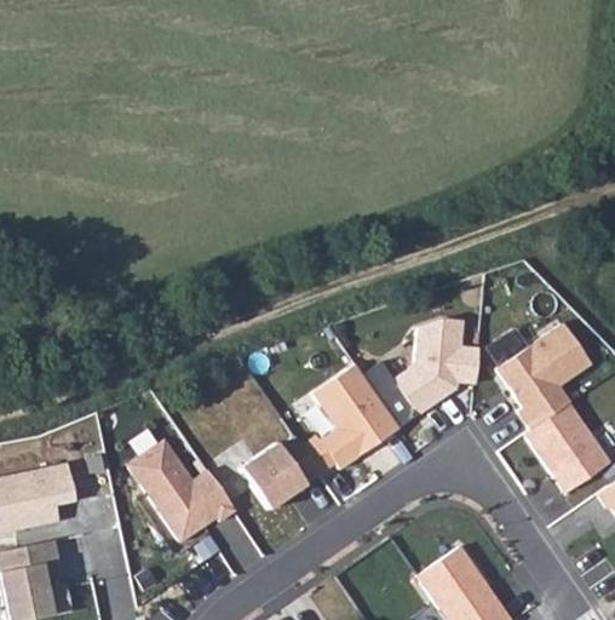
[(444,319),(419,327),(417,363),(394,379),(419,415),(458,388),(459,382),(476,383),(478,348),(461,346),(464,320),(444,319)]
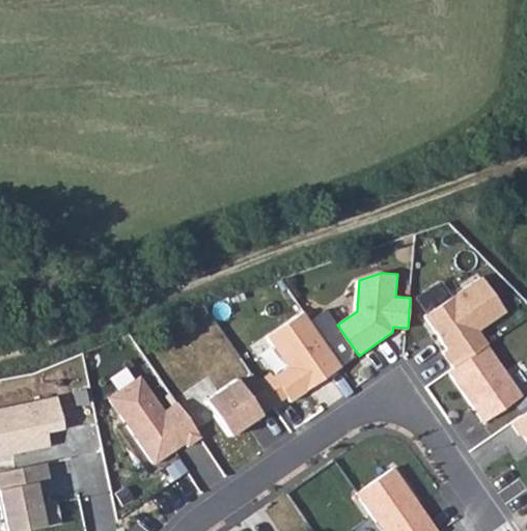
[(482,275),(425,315),(449,348),(445,352),(456,368),(489,345),(490,343),(480,330),(508,311),(482,275)]
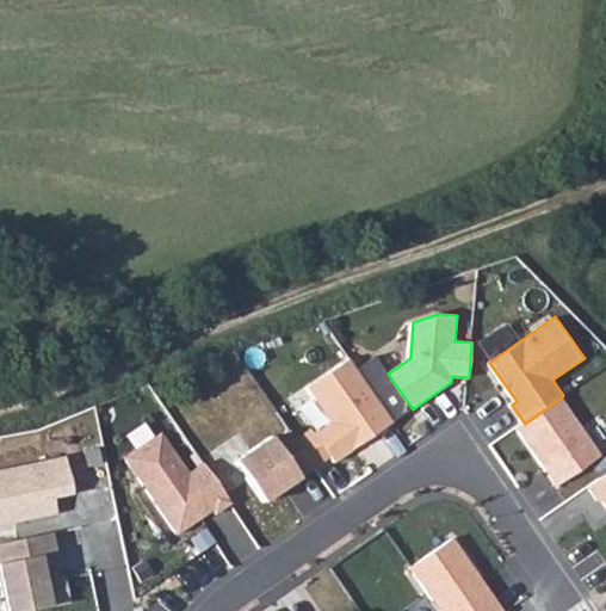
[(352,357),(309,387),(334,423),(319,433),(338,461),(396,421),(352,357)]
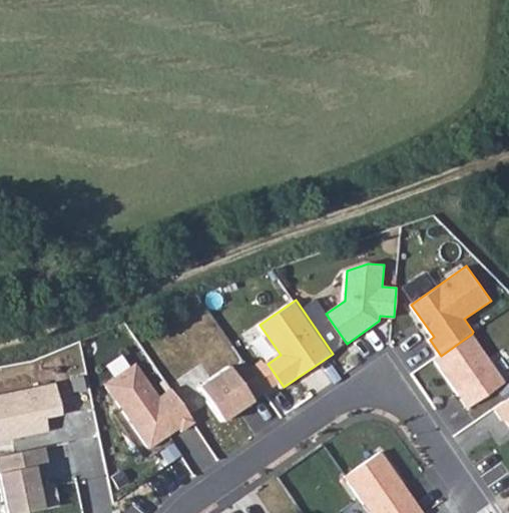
[(441,356),(436,359),(470,407),(506,382),(472,334),(441,356)]
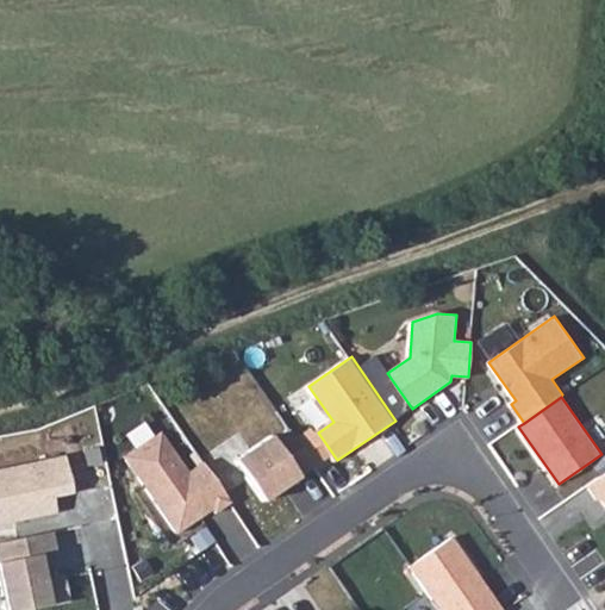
[(274,435),(238,460),(266,499),(316,465),(292,430),(276,440),(274,435)]
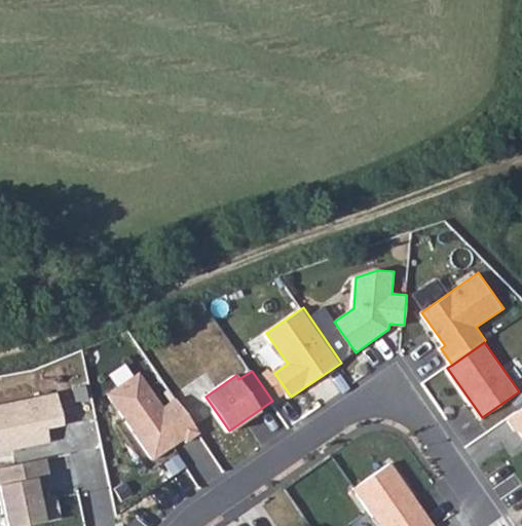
[(141,372),(110,393),(155,458),(185,438),(188,442),(202,433),(178,397),(164,406),(141,372)]
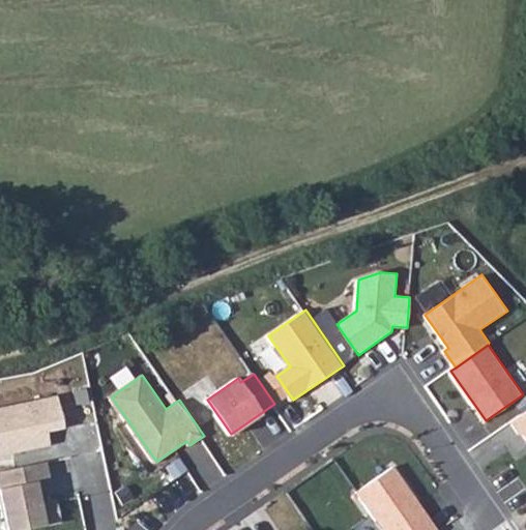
[(58,395),(0,408),(0,455),(51,445),(48,431),(65,427),(58,395)]
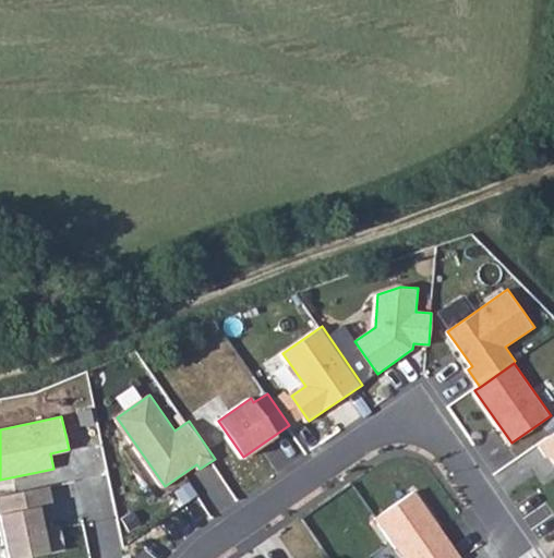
[(553,433),(544,439),(553,453),(553,433)]
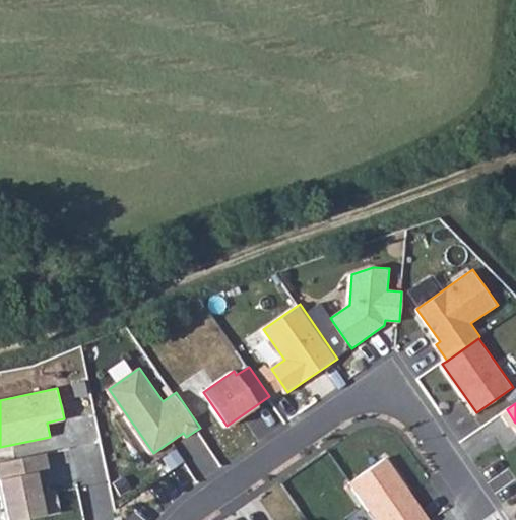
[(46,454),(0,462),(0,480),(7,519),(22,519),(62,512),(58,489),(40,492),(36,472),(49,469),(46,454)]
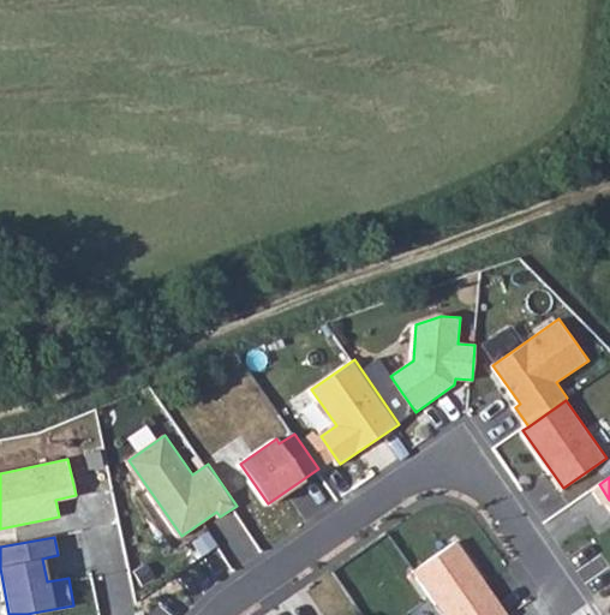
[(509,614),(460,542),(417,571),(446,614),(509,614)]
